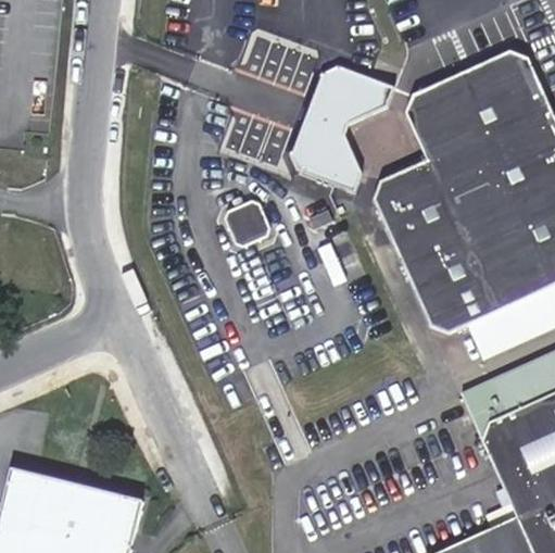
[(467,324),(554,284),(554,117),(528,61),(511,52),(412,96),(404,112),(426,160),(378,180),(370,197),(428,326),(448,332),(467,324)]
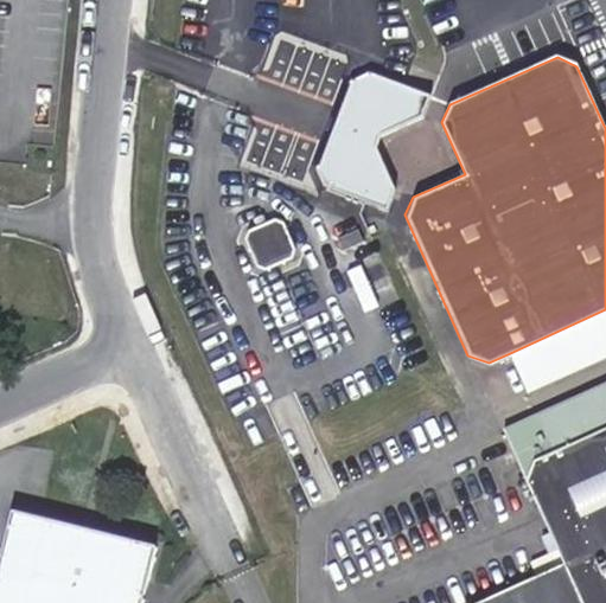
[(325,185),(387,209),(394,187),(376,147),(367,143),(371,132),(380,135),(423,116),(431,96),(372,72),(352,81),(318,167),(325,185)]
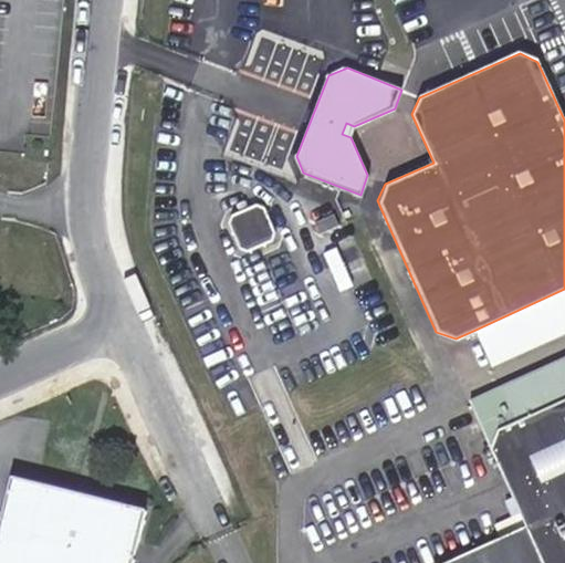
[(351,137),(354,126),(346,123),(342,134),(351,137)]
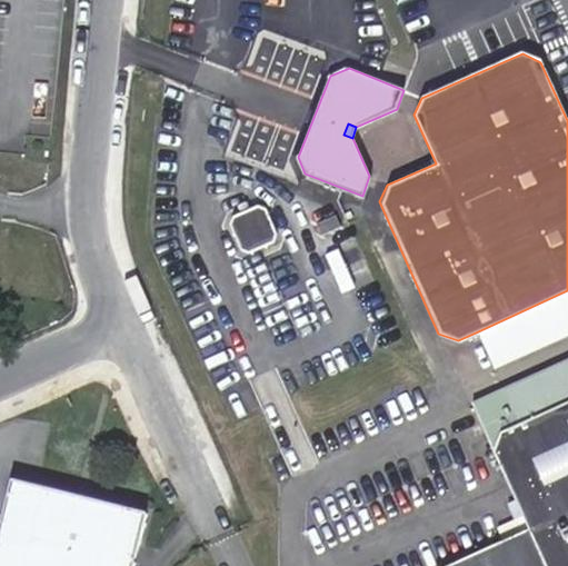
[(260,205),(235,212),(231,220),(239,246),(245,249),(273,240),(276,235),(267,207),(260,205)]
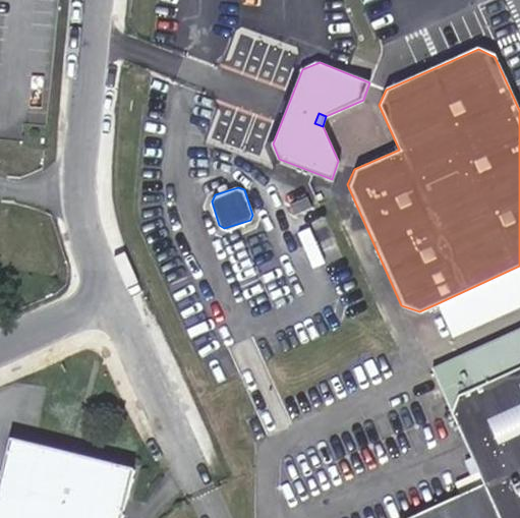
[(519,303),(519,266),(438,303),(451,334),(462,330),(519,303)]
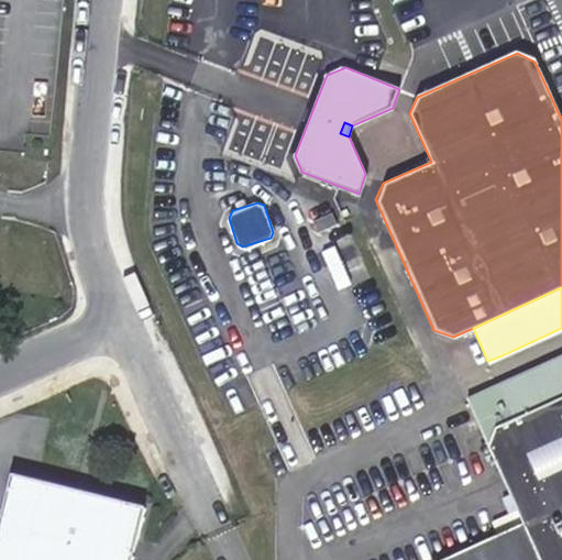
[(561,354),(497,383),(513,418),(561,395),(561,354)]
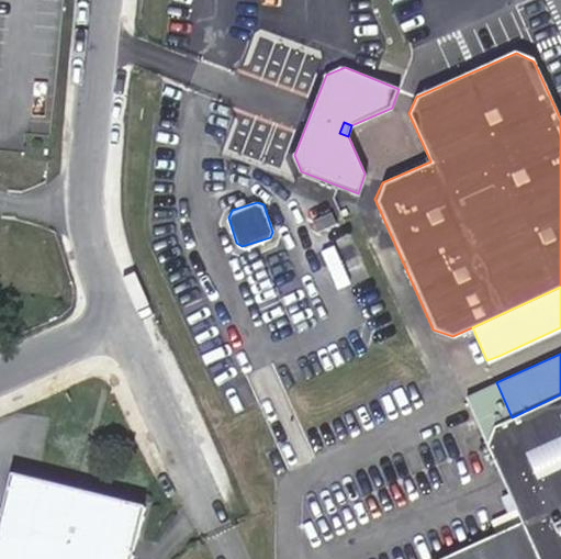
[(560,558),(560,394),(512,417),(496,382),(464,397),(519,521),(434,558),(560,558)]
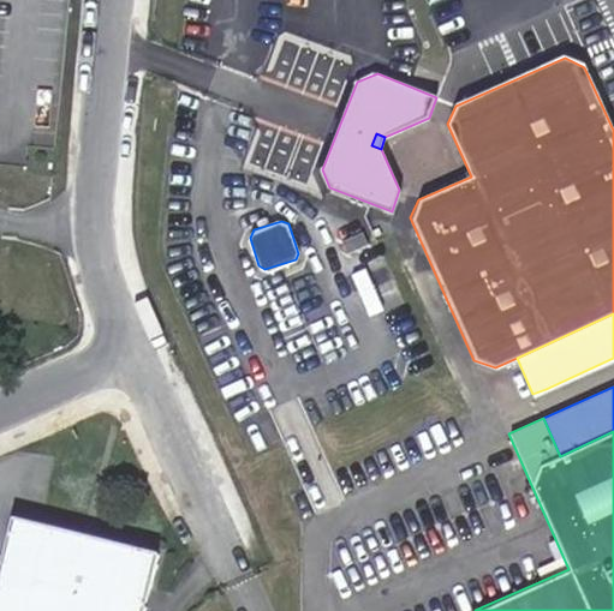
[(84,526),(21,510),(0,592),(0,610),(149,610),(166,546),(84,526)]
